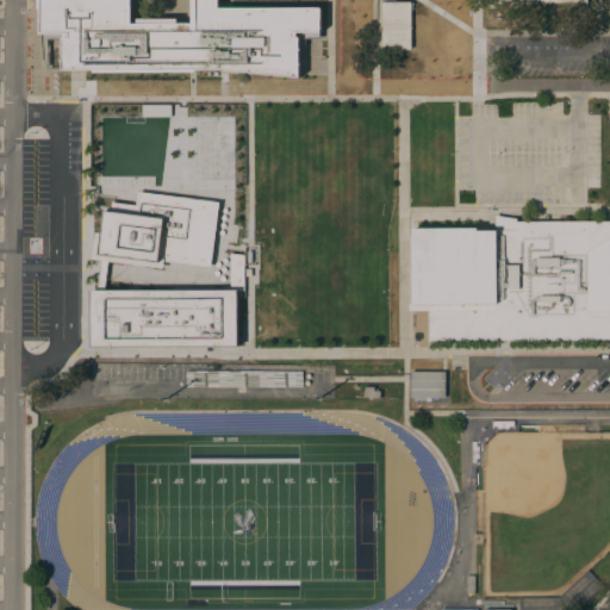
[(132,0),(132,23),(138,23),(138,19),(178,19),(178,23),(192,23),(192,0),(219,0),(219,7),(322,7),(322,31),(297,32),(297,37),(300,37),(300,76),(228,70),(221,69),(63,69),(63,38),(67,37),(68,33),(41,33),(41,0),(132,0)]
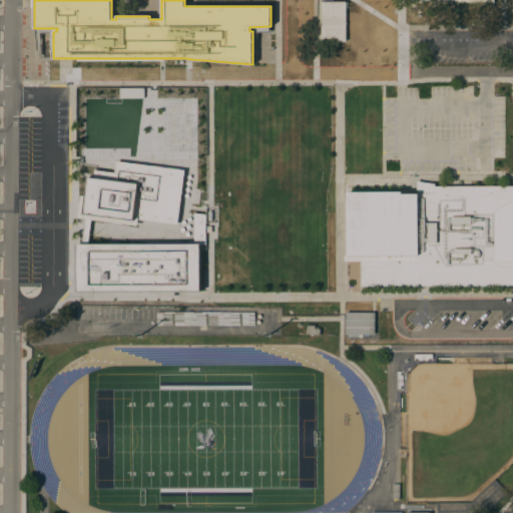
[(347,1),(346,41),(322,41),(322,1),(347,1)]
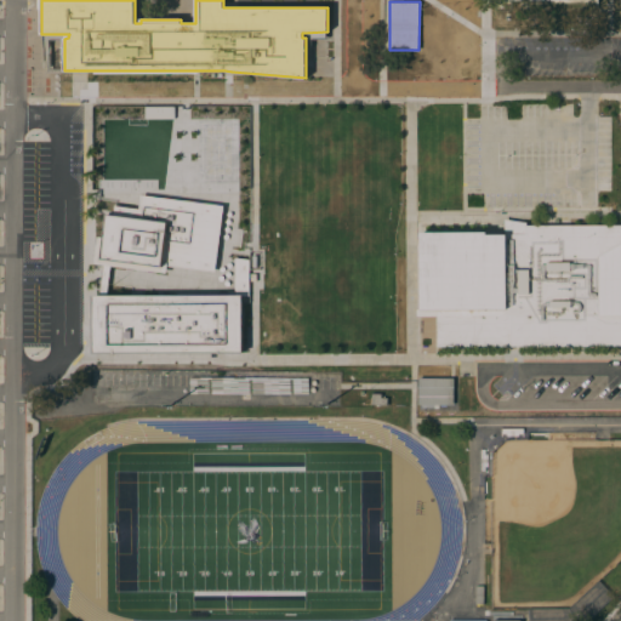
[(220,205),(141,194),(138,208),(114,204),(112,215),(106,215),(103,237),(97,235),(93,262),(165,273),(166,263),(212,269),(220,205)]
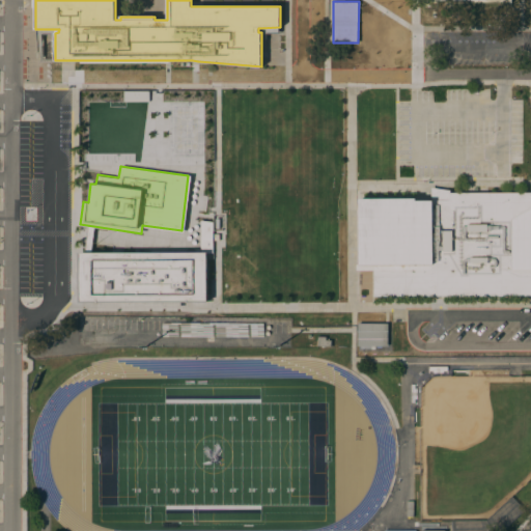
[(530,296),(373,296),(374,270),(357,270),(357,264),(360,264),(360,198),(416,198),(416,200),(431,200),(431,187),(450,190),(450,193),(530,192),(530,296)]
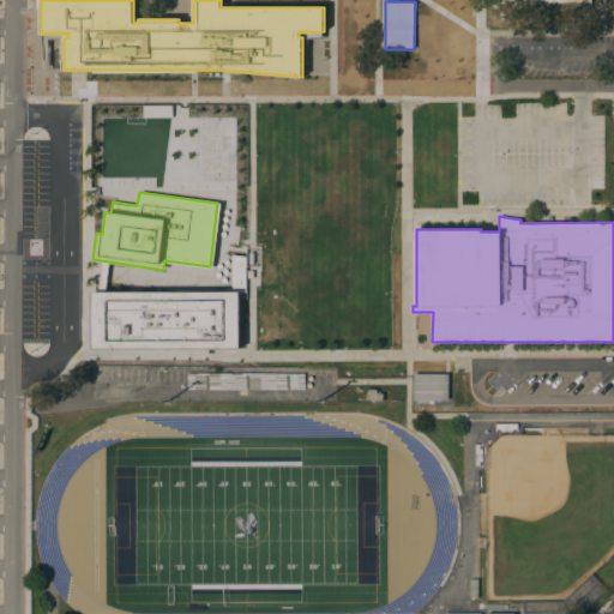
[(246,256),(233,256),(232,292),(245,292),(246,256)]
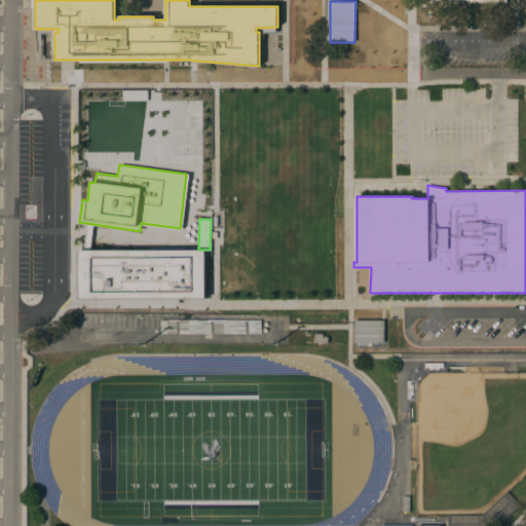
[(78,250),(203,250),(205,295),(79,297),(78,250)]
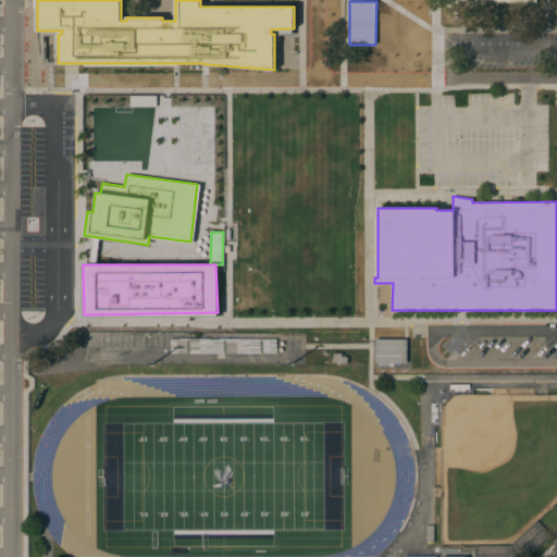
[(407,338),(407,362),(375,362),(375,338),(407,338)]
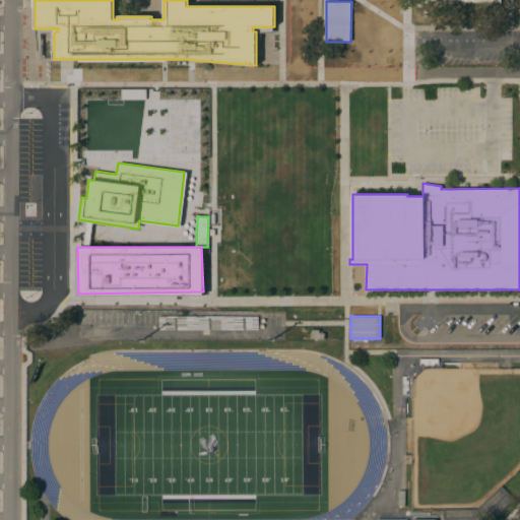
[(320,333),(325,333),(325,338),(312,339),(312,329),(320,329),(320,333)]
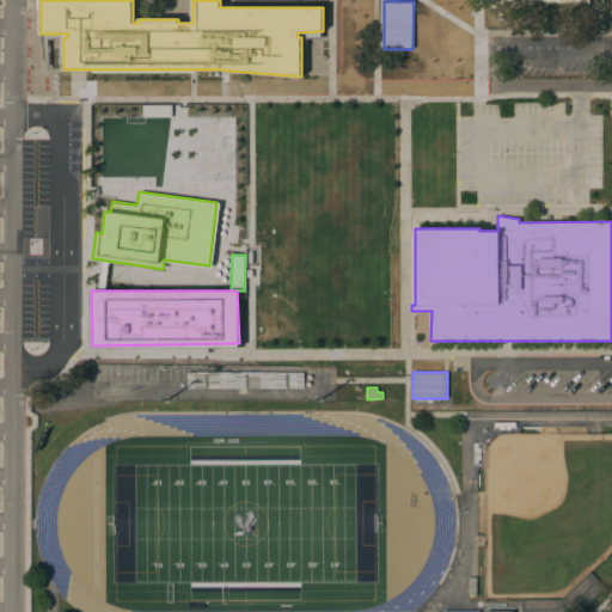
[(554,604),(562,611),(576,611),(604,587),(588,571),(554,604)]
